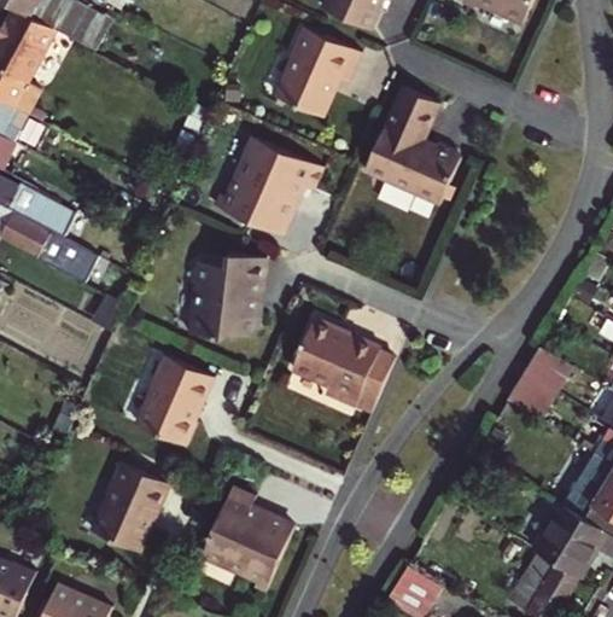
[(0,0),(13,6),(58,30),(95,51),(104,35),(87,25),(88,22),(46,0),(0,0)]
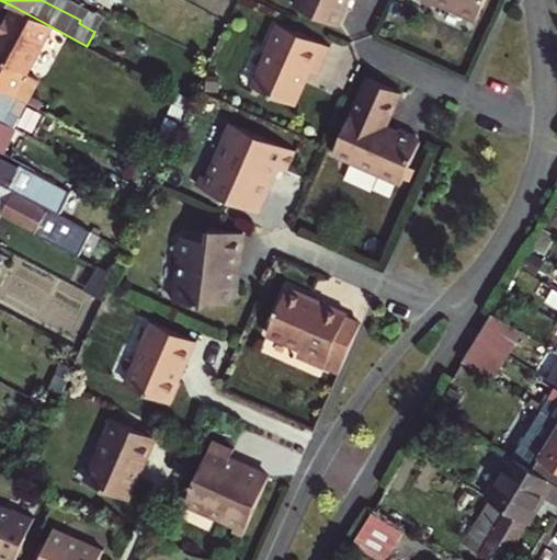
[(42,0),(80,20),(79,23),(94,32),(106,9),(93,1),(91,0),(42,0)]
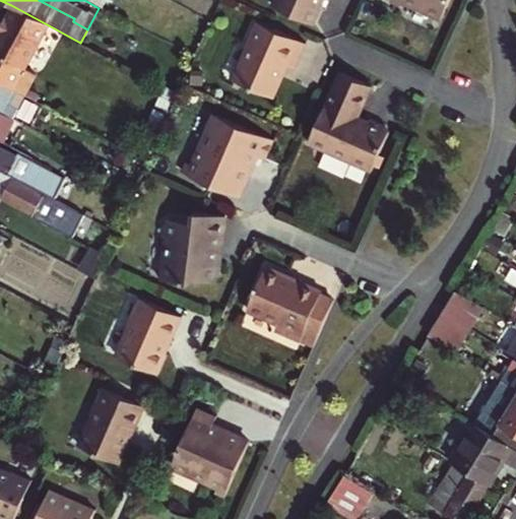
[(271,0),(268,7),(310,25),(321,0),(271,0)]
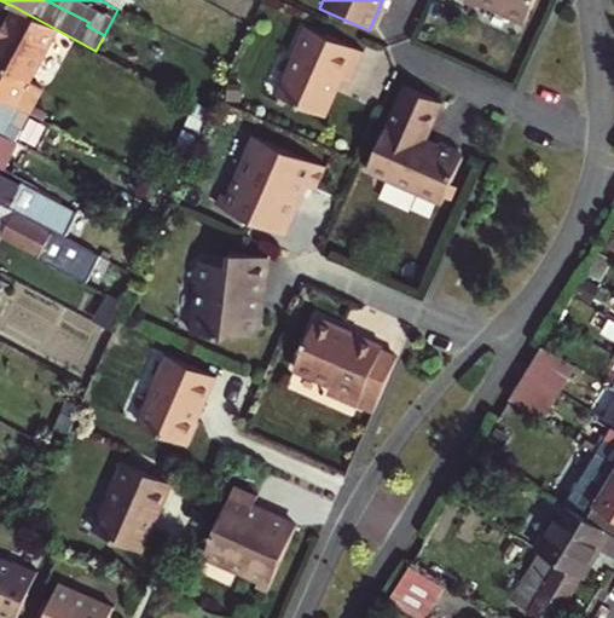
[(459,0),(462,5),(469,9),(476,6),(521,26),(531,0),(459,0)]
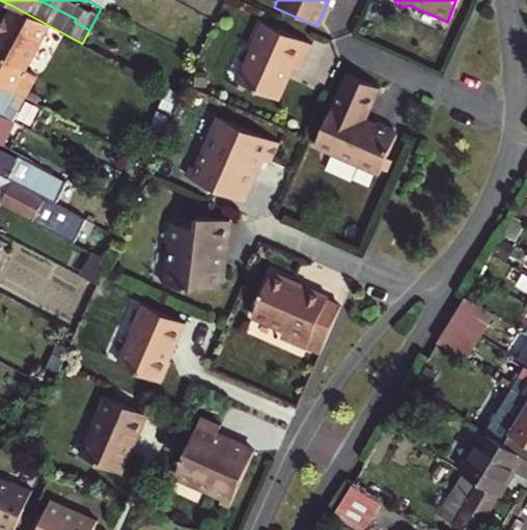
[(50,26),(11,5),(0,26),(0,86),(21,98),(32,75),(26,72),(50,26)]
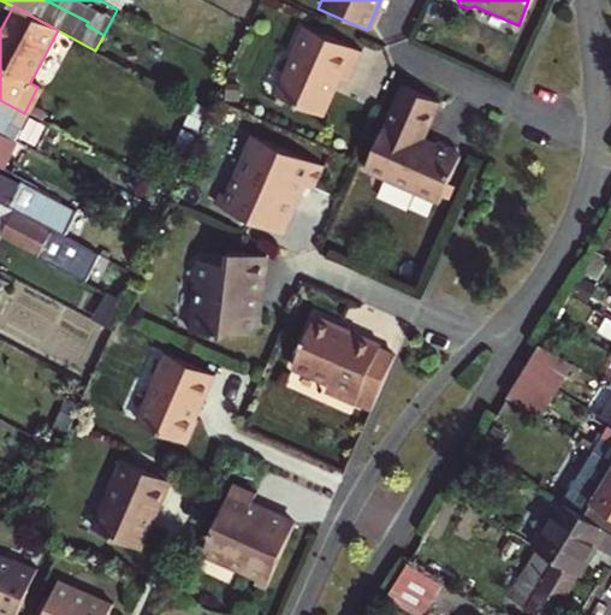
[(357,53),(296,29),(284,60),(289,63),(274,100),(319,118),(334,80),(344,84),(357,53)]
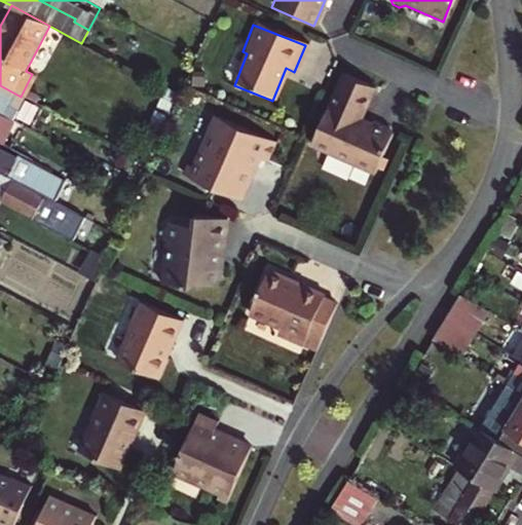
[(373,88),(341,74),(308,146),(372,175),(389,135),(387,128),(371,121),(365,123),(364,124),(358,121),(373,88)]
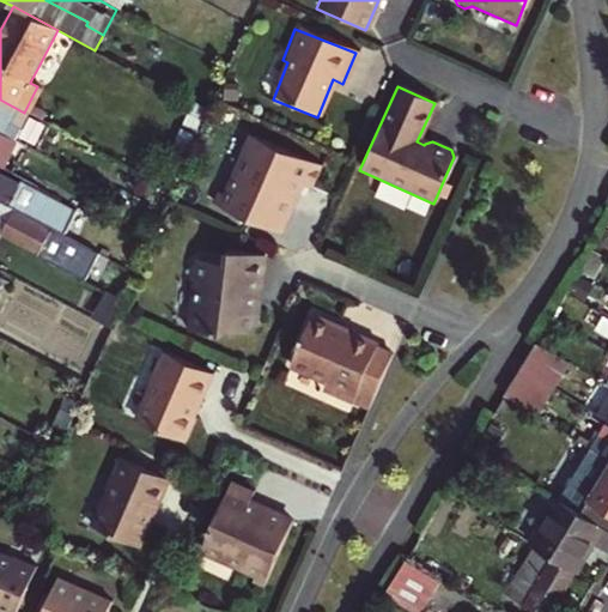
[(0,135),(13,143),(28,114),(24,113),(0,100),(0,135)]
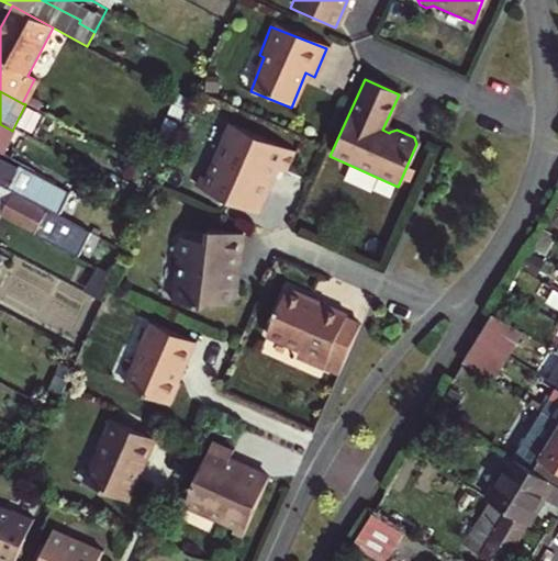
[(196,178),(191,188),(252,214),(269,169),(279,174),(288,153),(220,122),(196,178)]
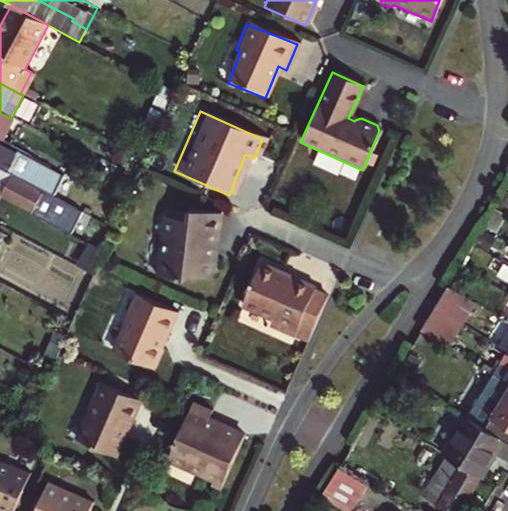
[(0,141),(2,142),(8,131),(0,126),(0,141)]
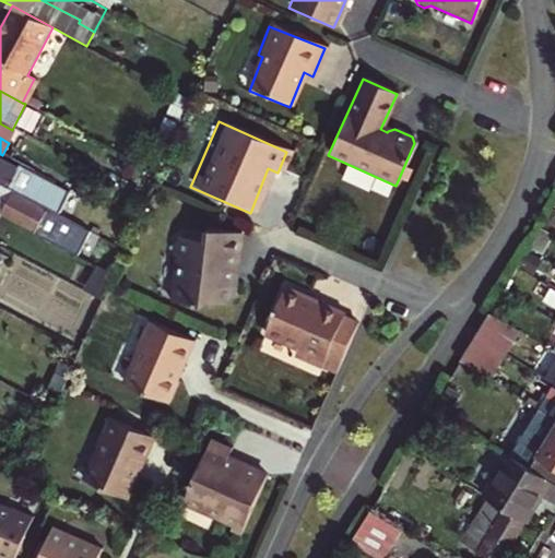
[(55,183),(2,155),(0,154),(0,185),(42,208),(55,183)]
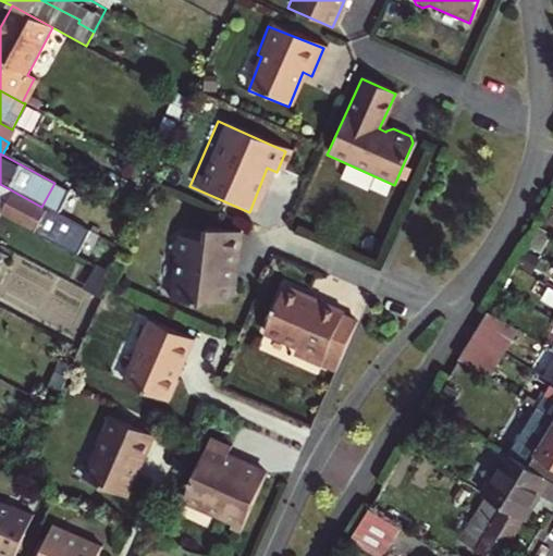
[(182,183),(189,186),(194,176),(186,173),(182,183)]
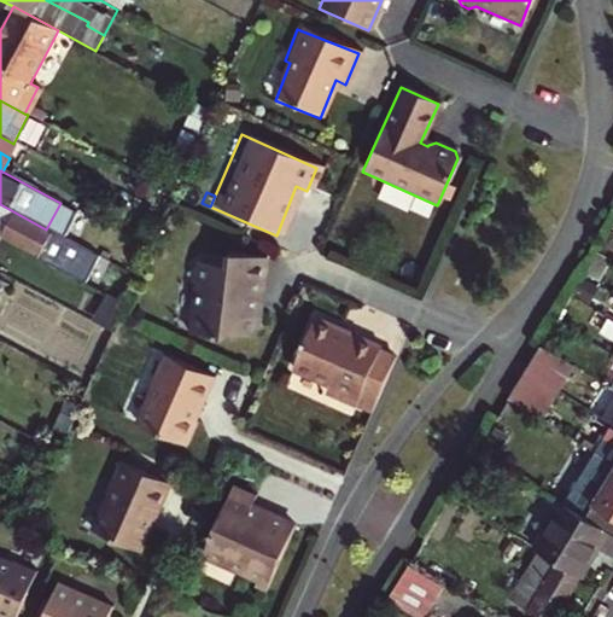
[(0,239),(83,284),(97,257),(12,214),(0,236),(0,239)]
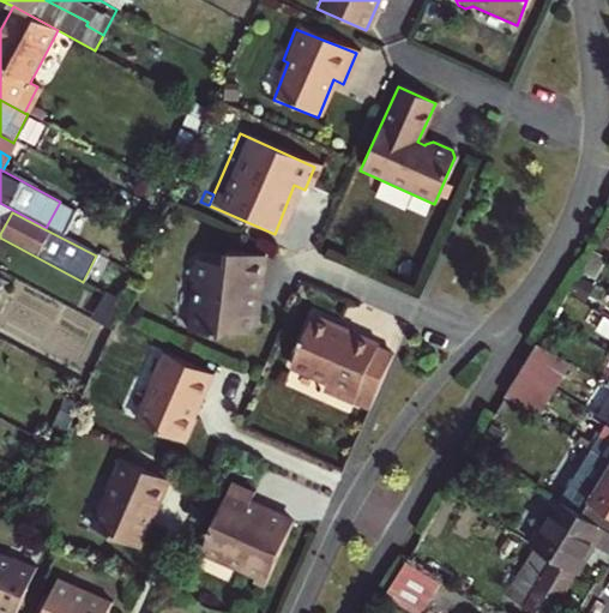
[(166,325),(202,332),(204,320),(231,326),(233,320),(240,317),(241,310),(236,304),(246,256),(210,248),(203,252),(180,247),(169,257),(181,272),(178,290),(173,289),(166,325)]
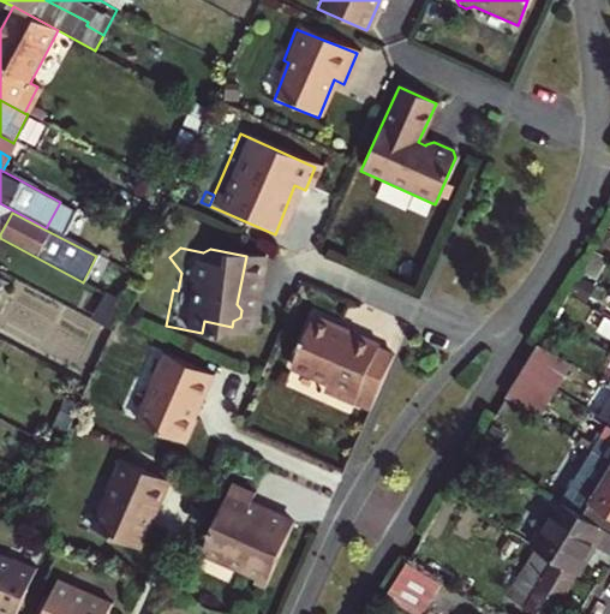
[(579,273),(592,281),(604,260),(592,252),(579,273)]
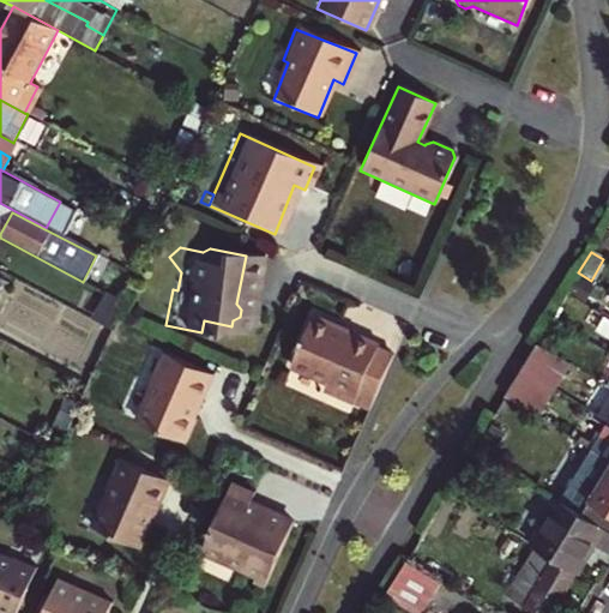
[(608,355),(608,322),(590,311),(582,324),(608,340),(608,354),(608,355)]
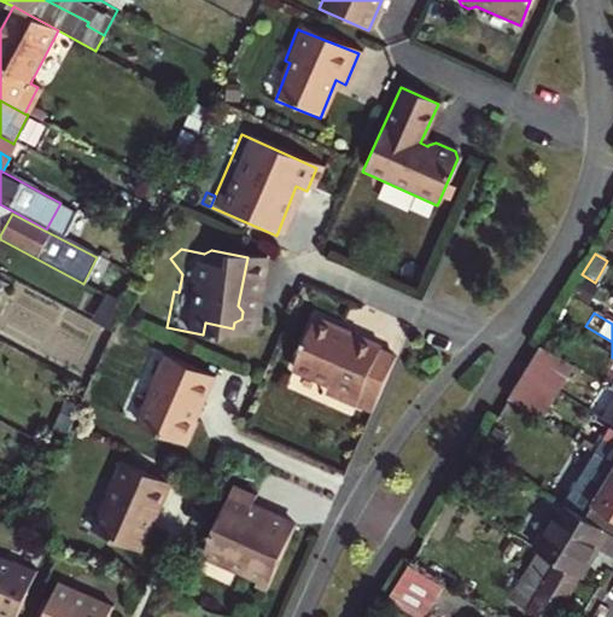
[(336,329),(313,319),(290,371),(326,386),(323,393),(354,406),(355,403),(361,390),(375,397),(392,359),(378,351),(379,348),(350,335),(348,341),(333,335),(336,329)]
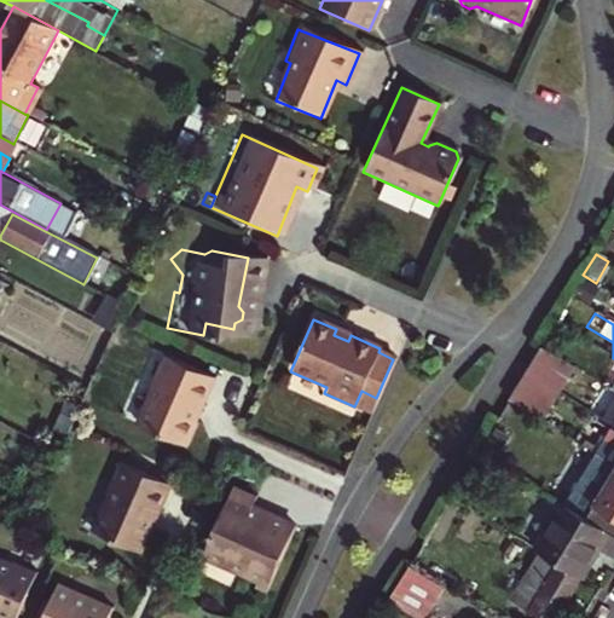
[(571,369),(538,348),(522,375),(555,394),(571,369)]
